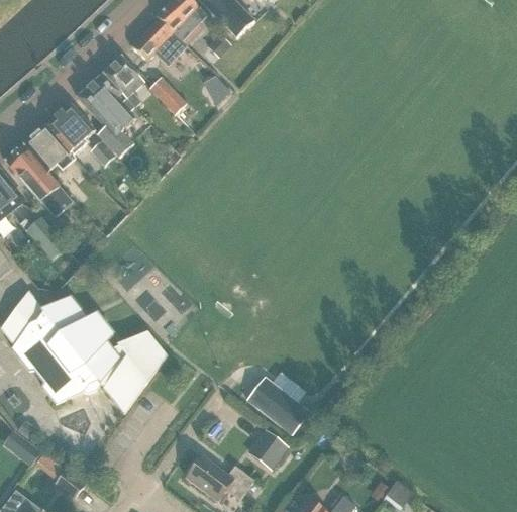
[(207,12),(194,0),(170,0),(156,13),(158,15),(179,35),(182,38),(207,12)]
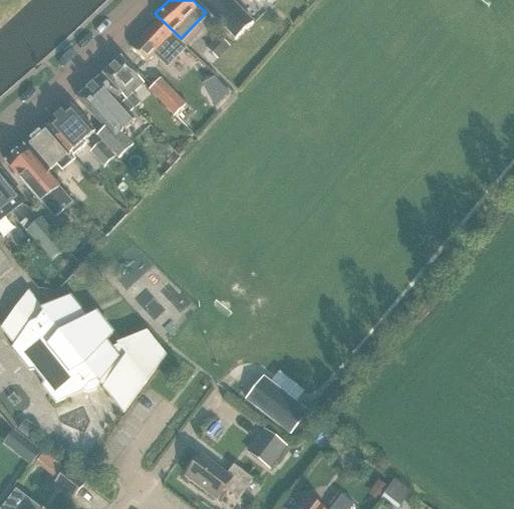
[(252,18),(234,0),(199,0),(235,35),(252,18)]
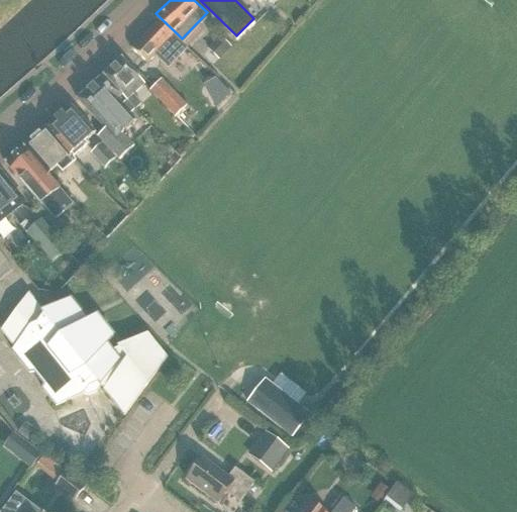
[(156,49),(164,57),(172,46),(170,44),(179,35),(158,15),(131,44),(147,59),(156,49)]
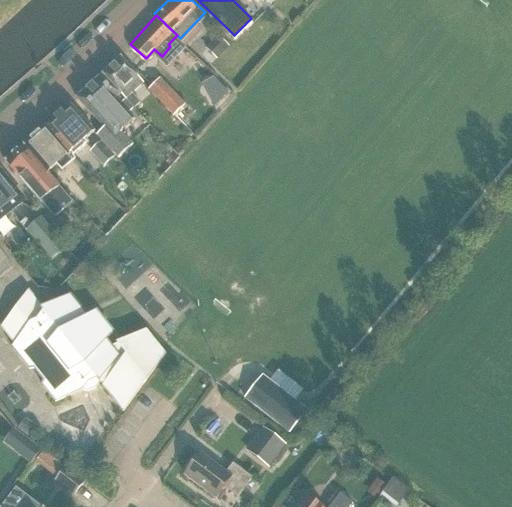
[(228,43),(217,32),(208,41),(219,51),(228,43)]
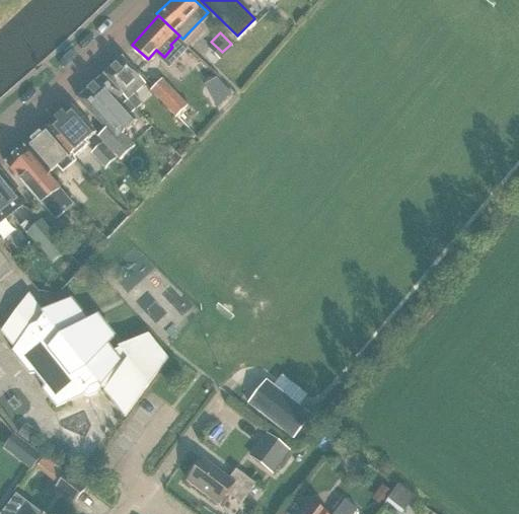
[(136,105),(142,99),(134,90),(145,79),(122,55),(104,71),(122,90),(136,105)]
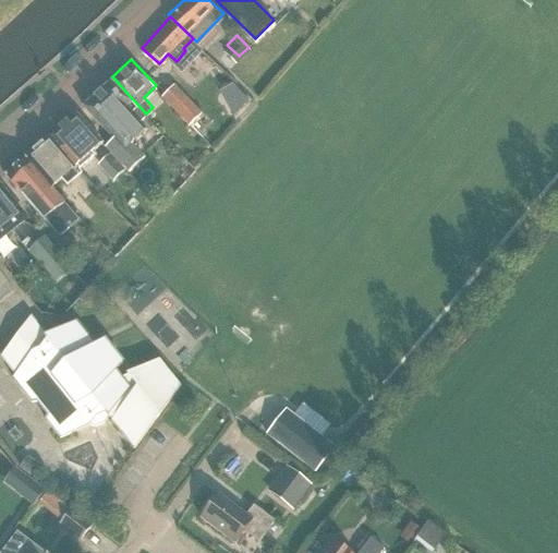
[(129,110),(123,105),(131,97),(112,76),(84,103),(113,135),(106,142),(122,160),(131,153),(124,147),(146,127),(140,119),(144,115),(135,105),(129,110)]
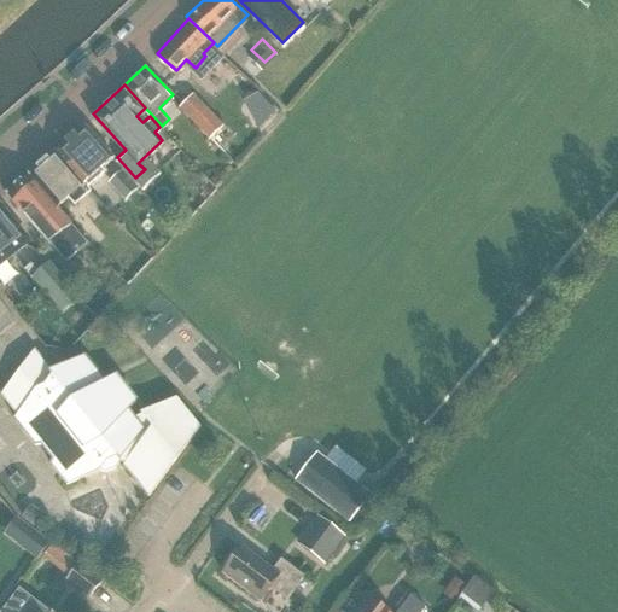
[(223,122),(193,91),(179,104),(209,135),(223,122)]
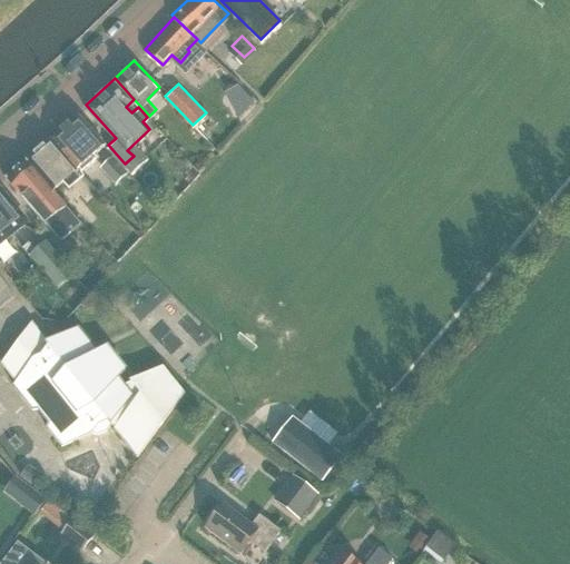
[(92,152),(105,141),(78,111),(52,134),(81,168),(96,156),(92,152)]
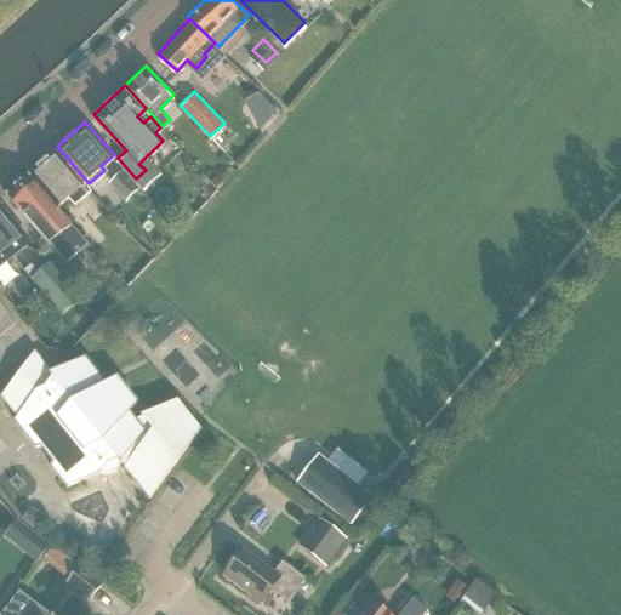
[(68,193),(74,201),(89,188),(86,186),(89,183),(57,146),(29,170),(57,203),(68,193)]
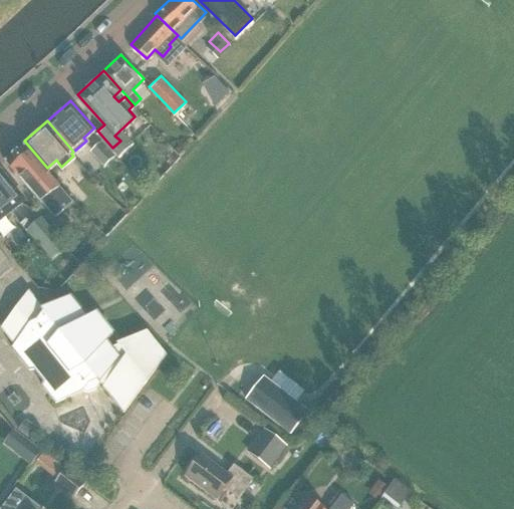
[(104,163),(114,153),(100,138),(89,147),(104,163)]
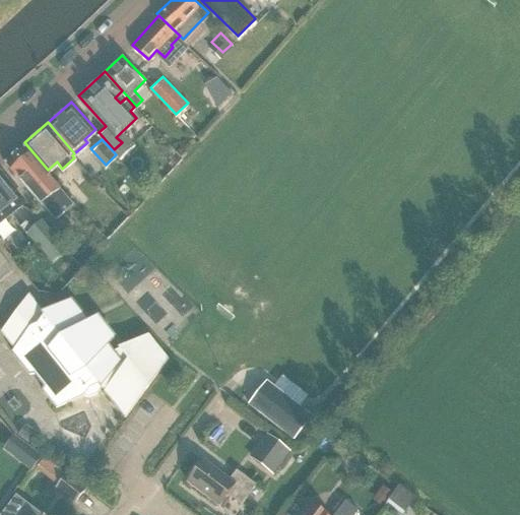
[(4,159),(41,201),(55,217),(72,202),(59,186),(59,185),(23,143),(4,159)]
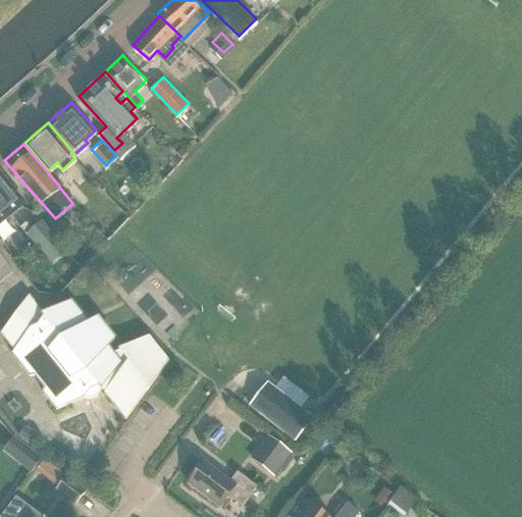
[(0,168),(0,218),(20,202),(19,193),(0,168)]
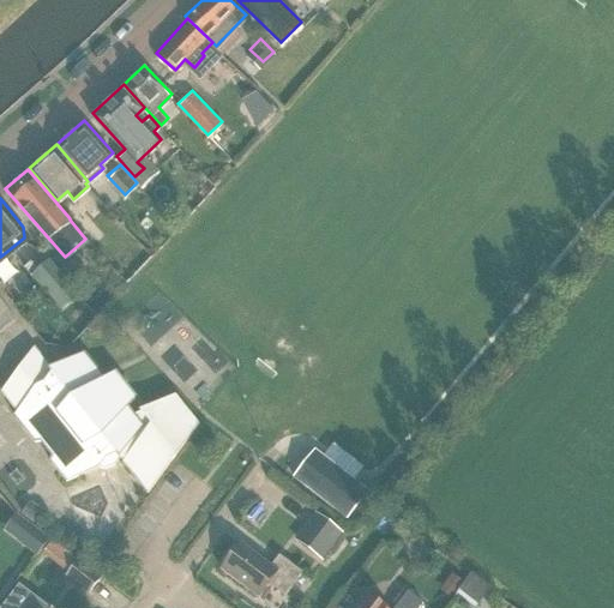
[(49,256),(31,271),(60,306),(78,290),(49,256)]
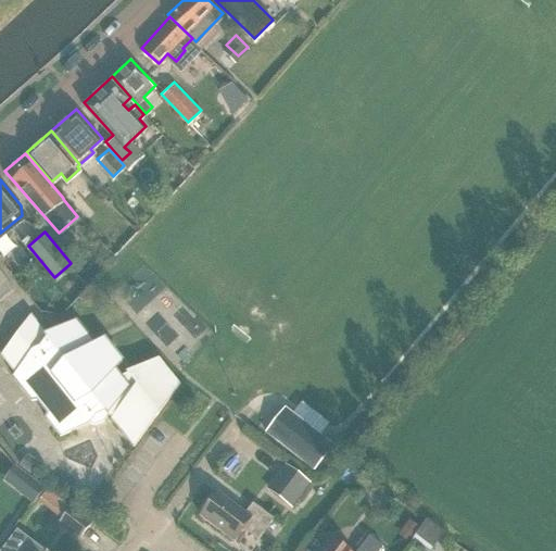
[(28,246),(34,240),(28,233),(22,238),(27,246),(28,246)]
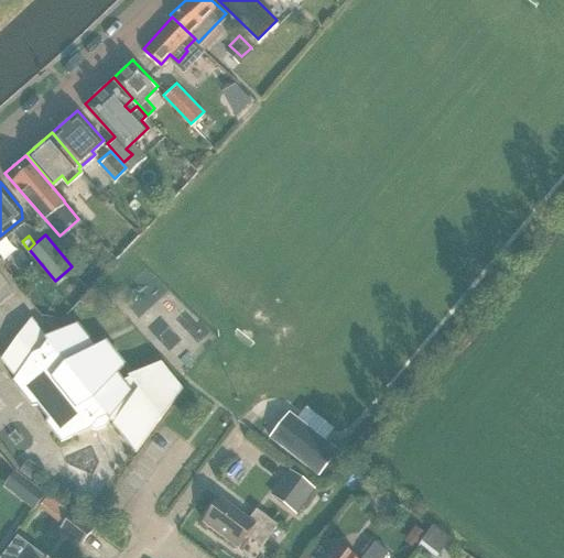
[(34,323),(24,328),(2,358),(17,375),(14,379),(33,403),(38,402),(50,416),(47,420),(62,438),(91,425),(96,427),(105,423),(109,416),(136,449),(181,385),(160,360),(122,378),(116,370),(123,361),(106,339),(91,347),(86,340),(88,335),(77,321),(44,337),(34,323)]
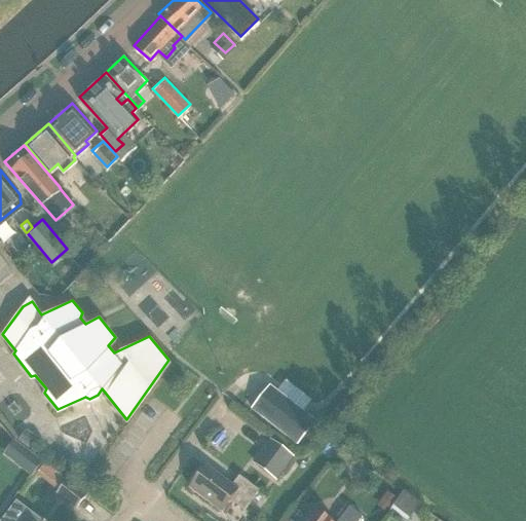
[(314,418),(269,382),(254,404),(298,439),(314,418)]
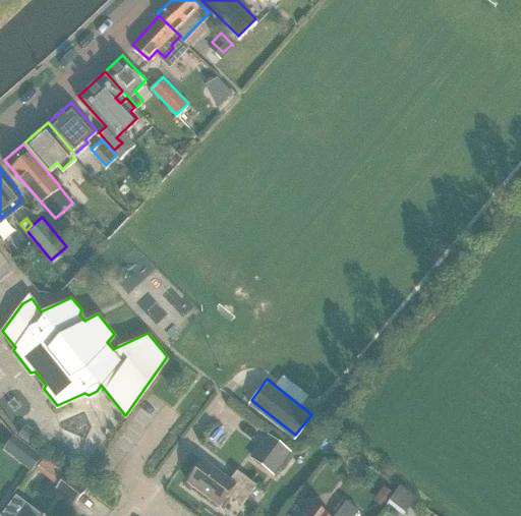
[(35,433),(22,423),(16,431),(29,441),(35,433)]
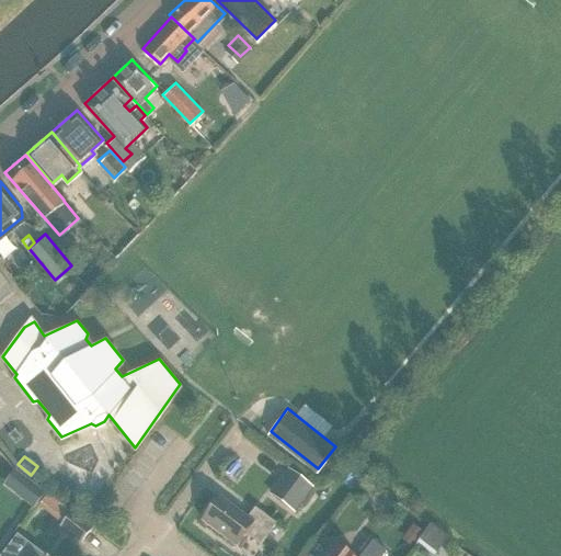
[(292,467),(273,491),(294,508),(312,483),(292,467)]
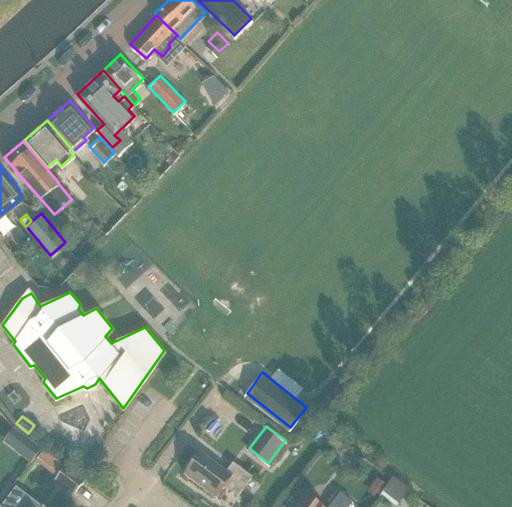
[(31,438),(23,448),(34,456),(42,446),(31,438)]
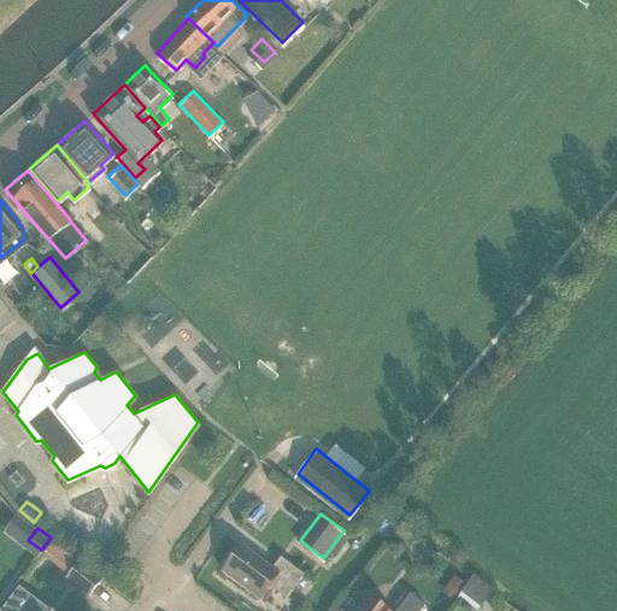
[(222,567),(260,597),(270,582),(286,594),(304,571),(280,553),(271,565),(241,541),(222,567)]
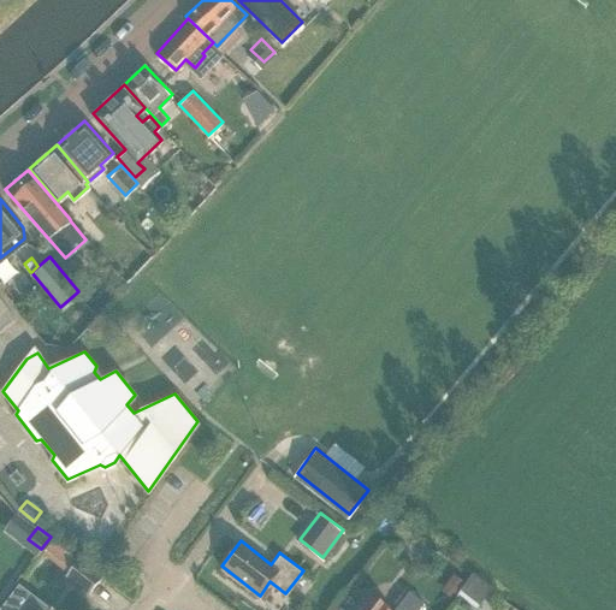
[(100,576),(77,560),(67,573),(90,590),(100,576)]
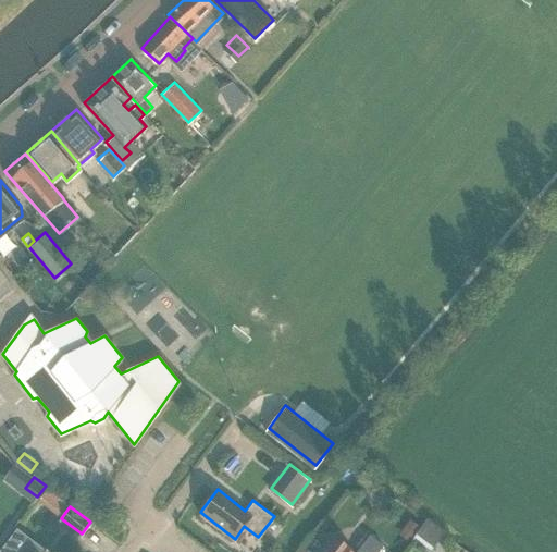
[(409,538),(419,525),(409,517),(399,530),(409,538)]
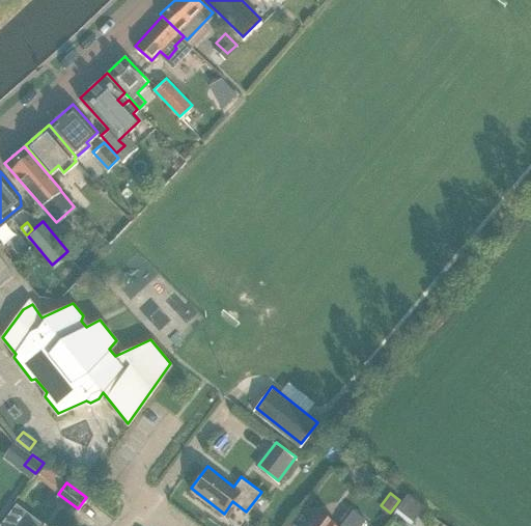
[(0,525),(38,525),(42,522),(17,502),(0,523),(0,525)]
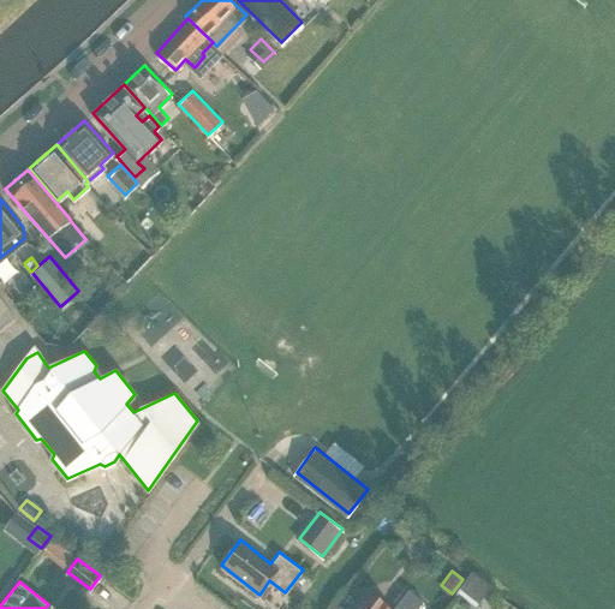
[(392,608),(390,608),(365,590),(351,608),(416,608),(423,599),(407,587),(392,608)]
